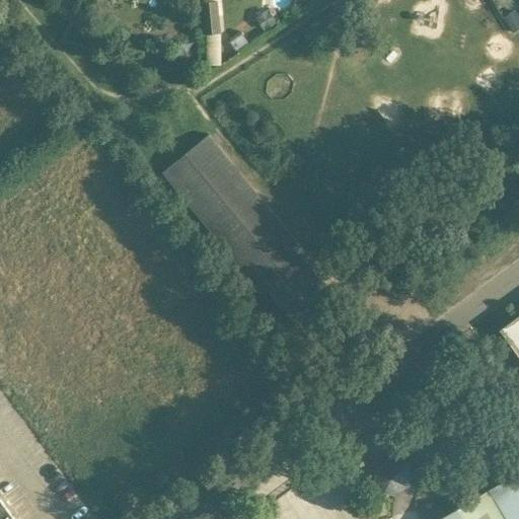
[(84,0),(88,13),(98,10),(100,10),(96,0),(84,0)]
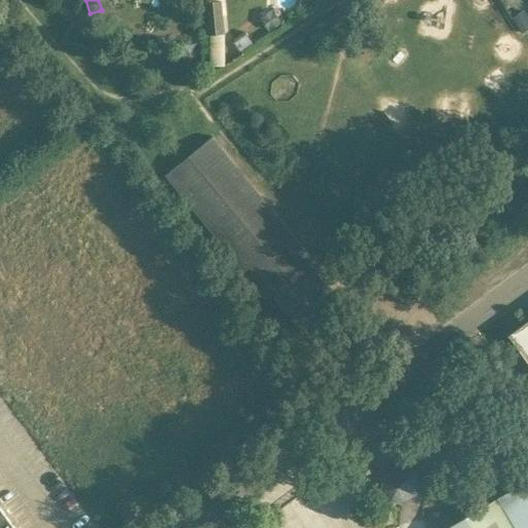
[(221,2),(204,4),(207,36),(224,34),(221,2)]
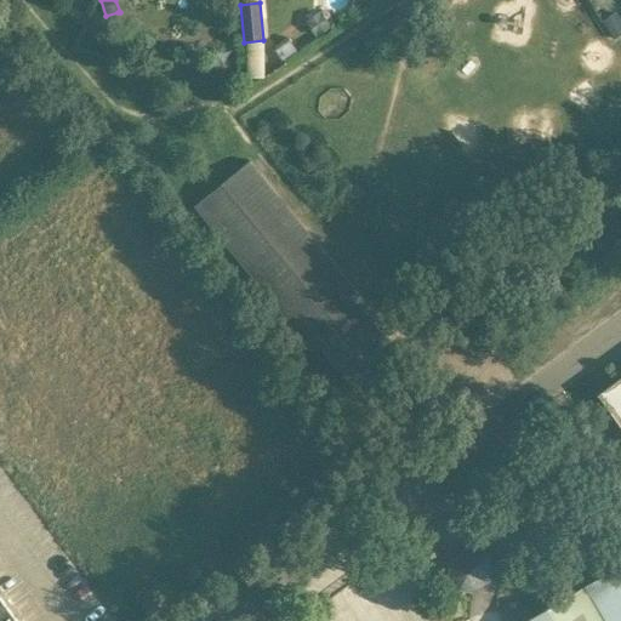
[(332,27),(322,11),(306,21),(317,38),(332,27)]
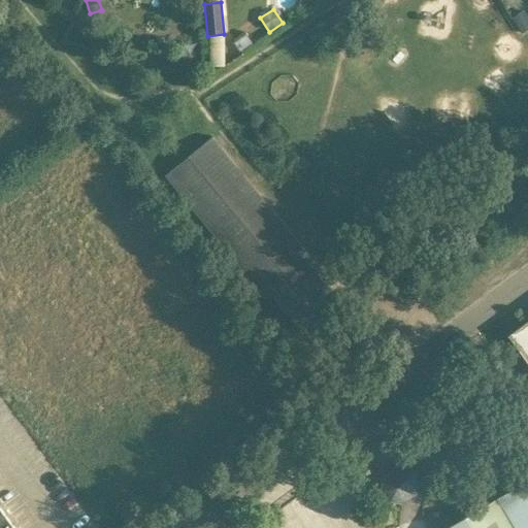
[(527,29),(527,17),(524,10),(512,18),(521,33),(527,29)]
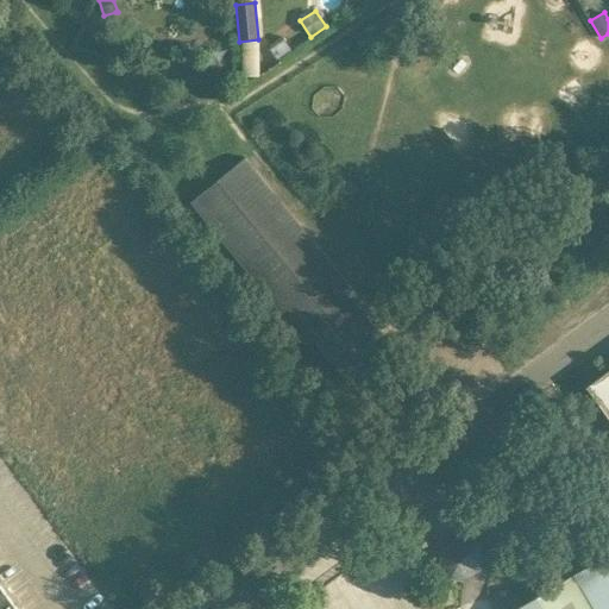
[(284,39),(270,49),(277,61),(293,50),(284,39)]
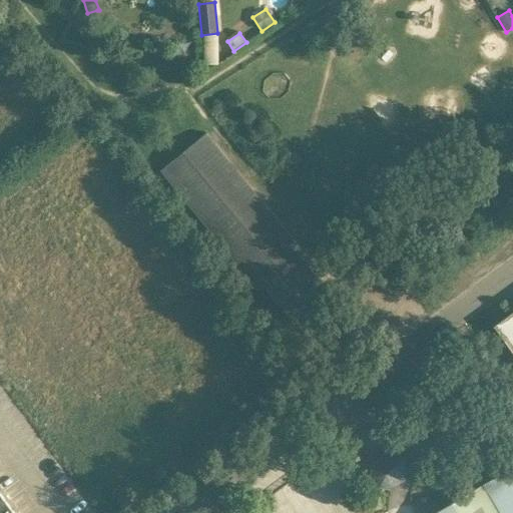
[(206,132),(160,170),(259,290),(263,287),(295,326),(322,304),(316,296),(327,287),(301,255),(305,252),(206,132)]
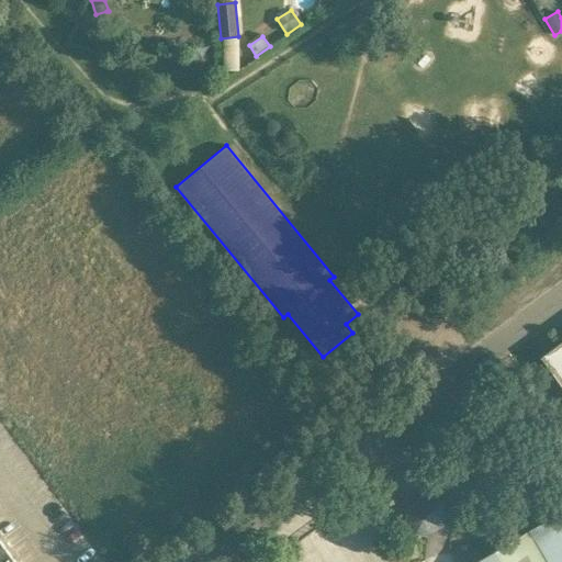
[(561,341),(541,357),(561,385),(561,341)]
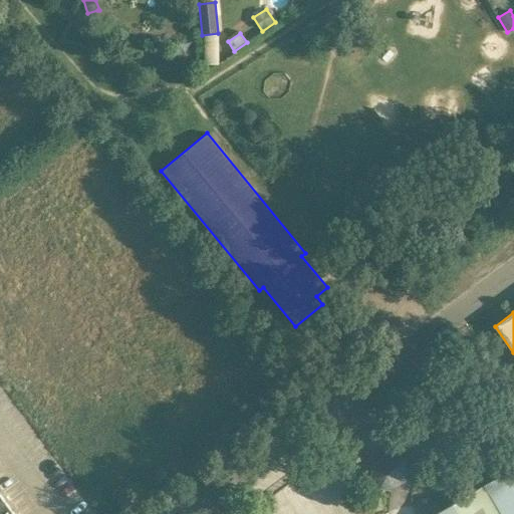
[(418,427),(403,438),(407,443),(395,452),(394,451),(374,465),(372,477),(381,489),(392,491),(431,463),(426,455),(434,449),(418,427)]
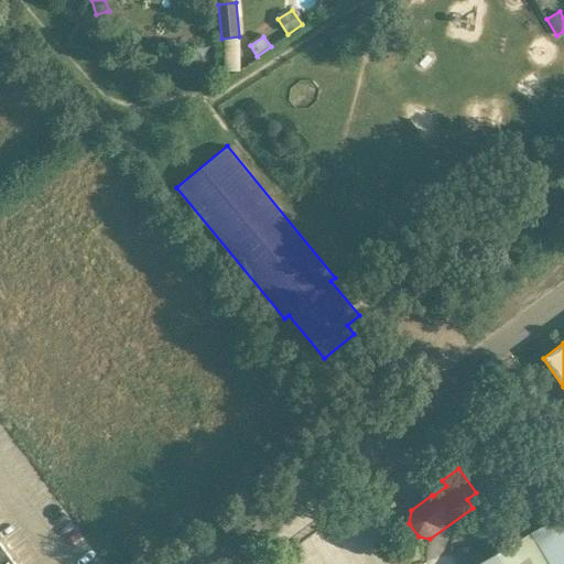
[(563,563),(563,513),(478,563),(563,563)]
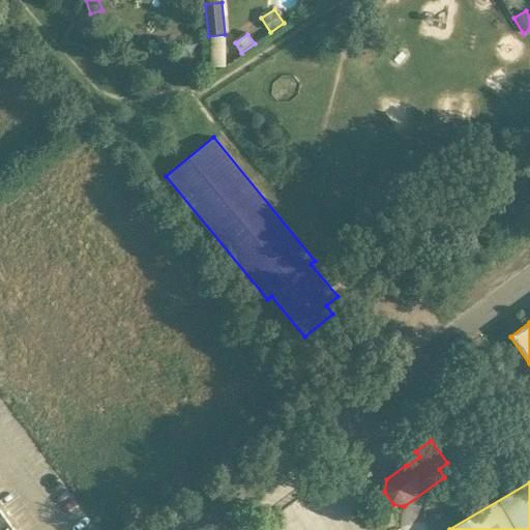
[(0,529),(15,529),(0,509),(0,529)]
